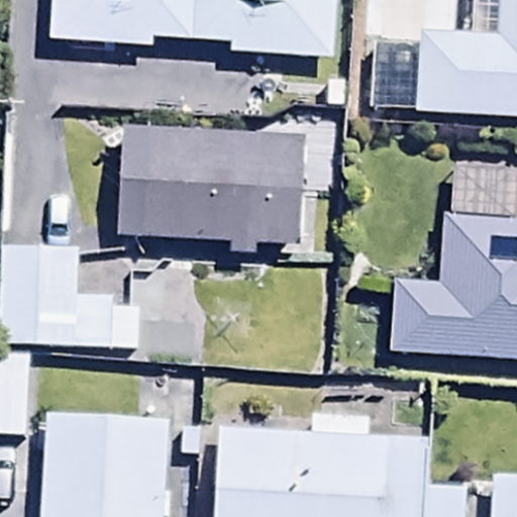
[(339,0),(54,0),(52,60),(153,65),(153,57),(226,61),(226,74),(336,79),(339,0)]
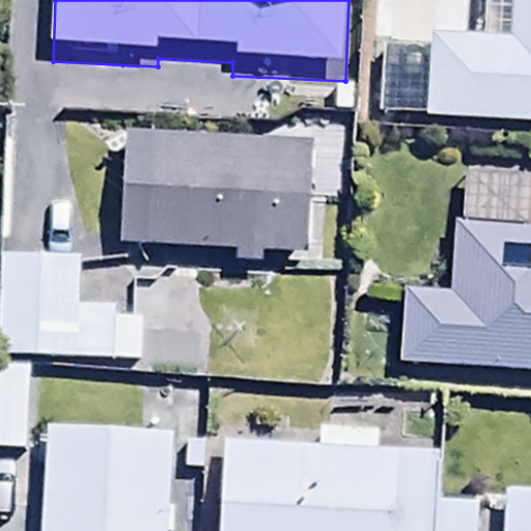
[(383,58),(378,126),(530,137),(530,0),(487,0),(484,53),(427,49),(426,61),(383,58)]
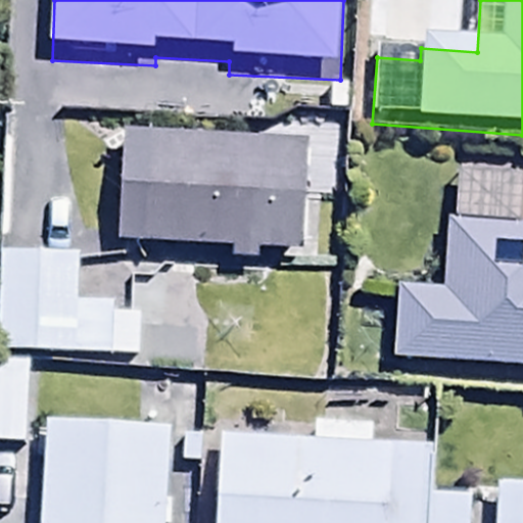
[(122,150),(117,256),(297,267),(303,160),(122,150)]
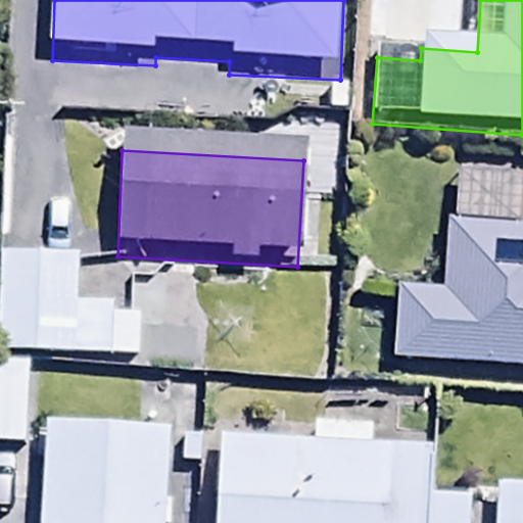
[(396,302),(392,375),(522,382),(522,236),(448,232),(443,305),(396,302)]
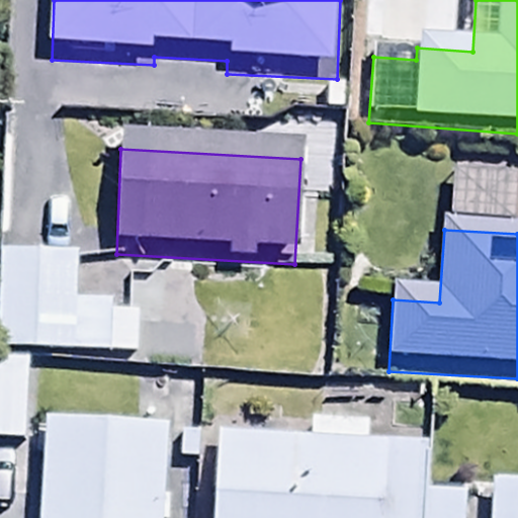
[(75,264),(1,262),(0,297),(0,361),(72,364),(75,264)]
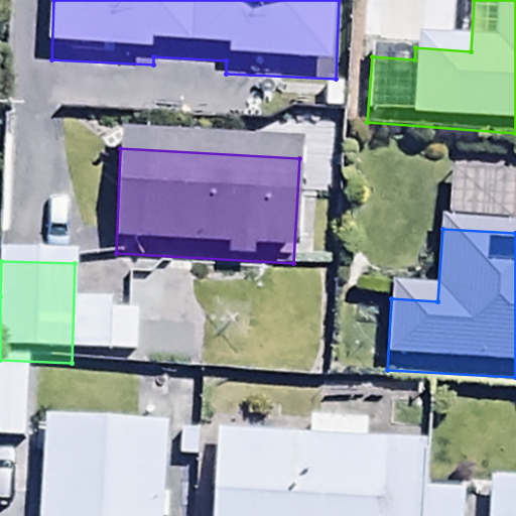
[(145,334),(145,373),(199,374),(200,335),(145,334)]
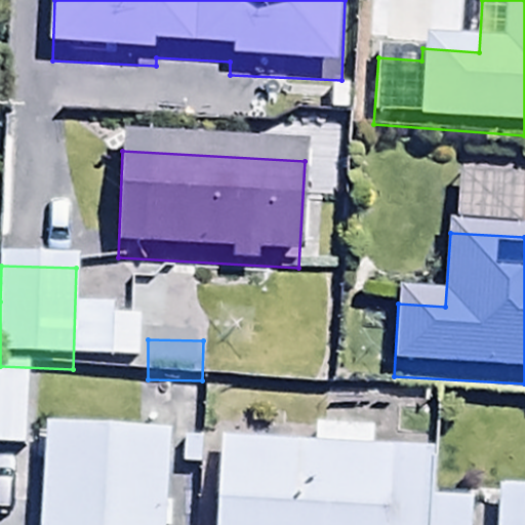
[(28,375),(0,374),(0,455),(26,456),(28,375)]
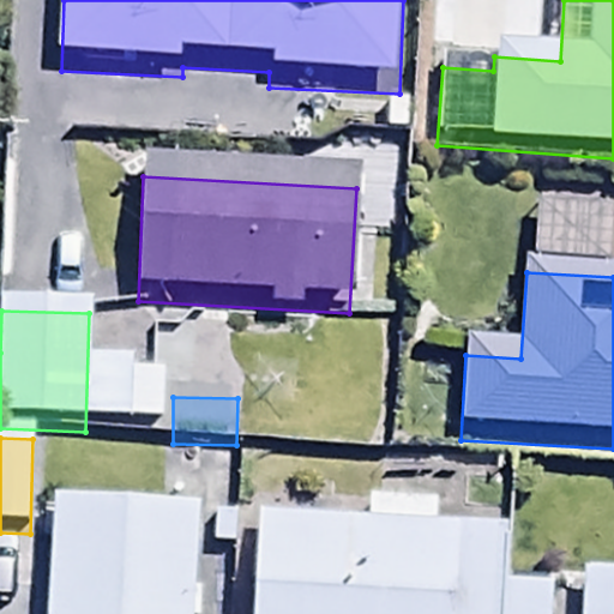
[(260,523),(253,613),(557,613),(558,602),(505,597),(511,536),(475,534),(476,516),(318,500),(315,528),(260,523)]
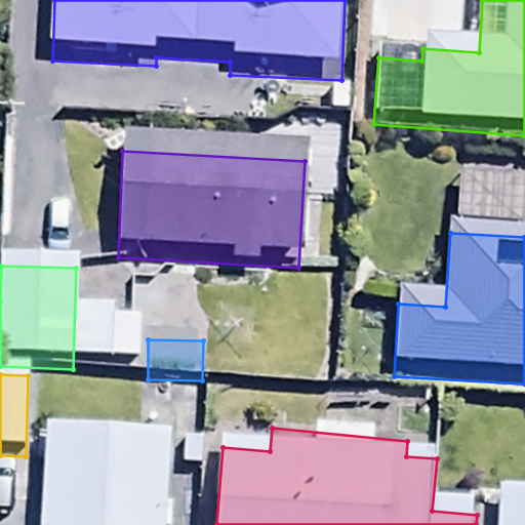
[(165,524),(170,445),(49,438),(43,524),(165,524)]
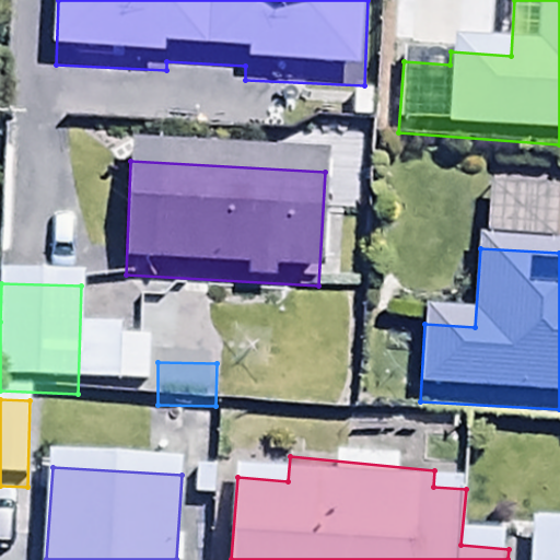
[(559,559),(559,526),(532,526),(529,559),(559,559)]
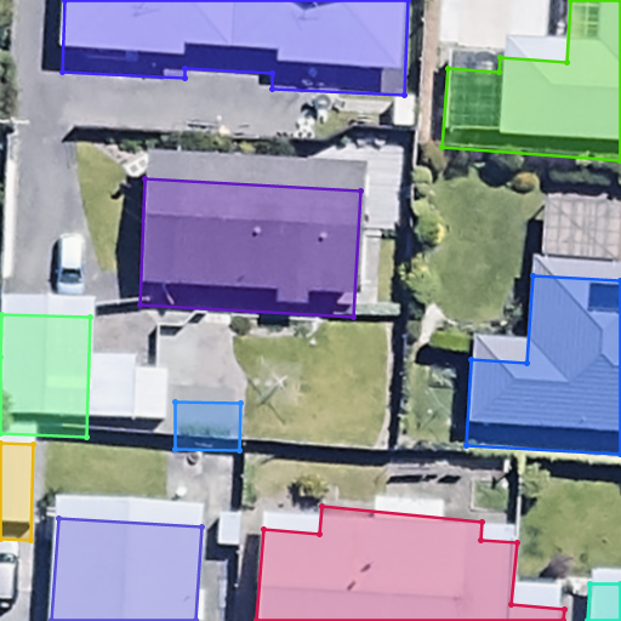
All buildings are outlined.
